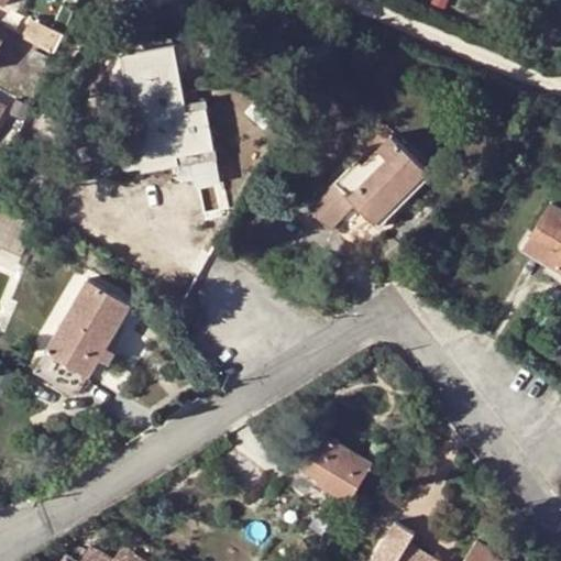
[(22,35),(56,54),(65,33),(31,17),(22,35)]
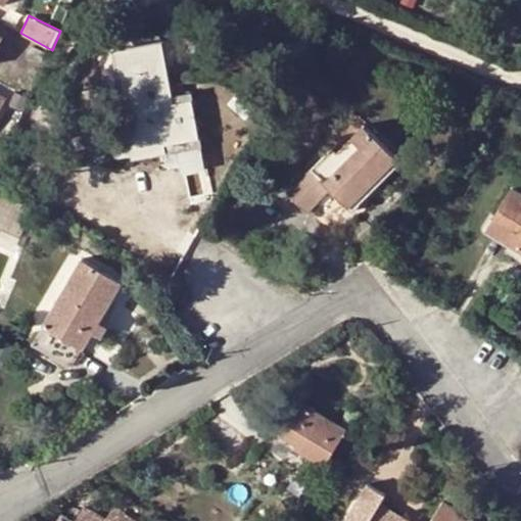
[(182,32),(180,44),(197,47),(200,36),(182,32)]
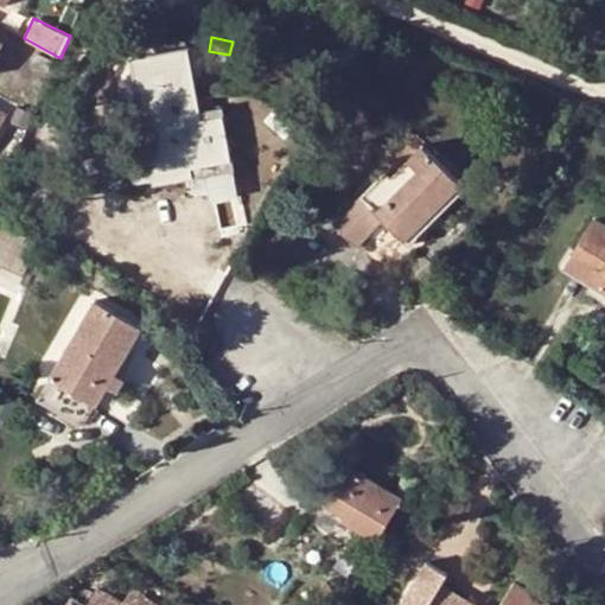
[(36,51),(31,62),(46,71),(52,61),(36,51)]
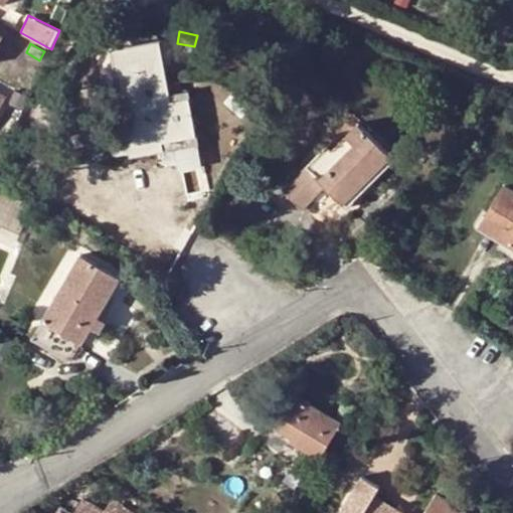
[(158,43),(110,51),(115,75),(118,75),(126,111),(121,112),(130,156),(155,152),(153,146),(194,138),(186,95),(168,97),(158,43)]
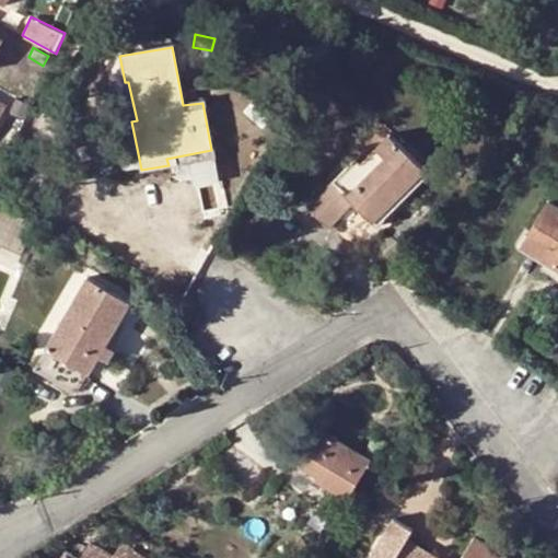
[(406,189),(411,194),(428,177),(390,138),(360,167),(355,163),(307,209),(327,230),(353,205),(375,228),(394,211),(388,207),(406,189)]
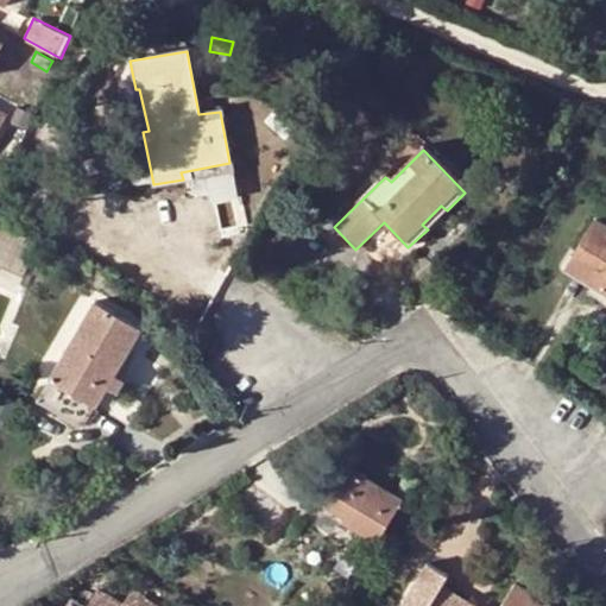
[(428,229),(447,210),(441,206),(422,225),(428,229)]
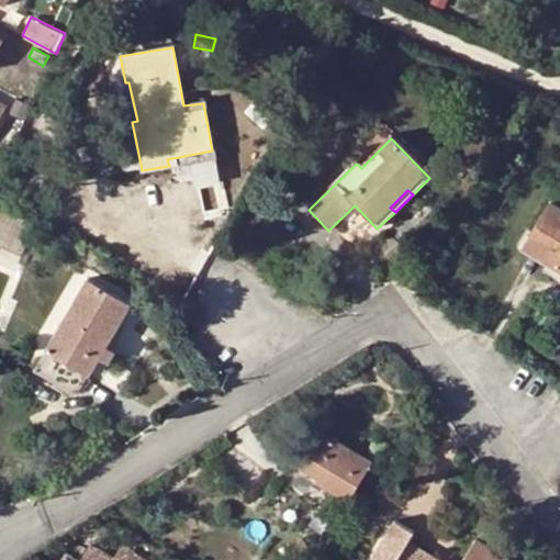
[(559,210),(550,204),(530,236),(550,248),(542,259),(559,269),(559,210)]
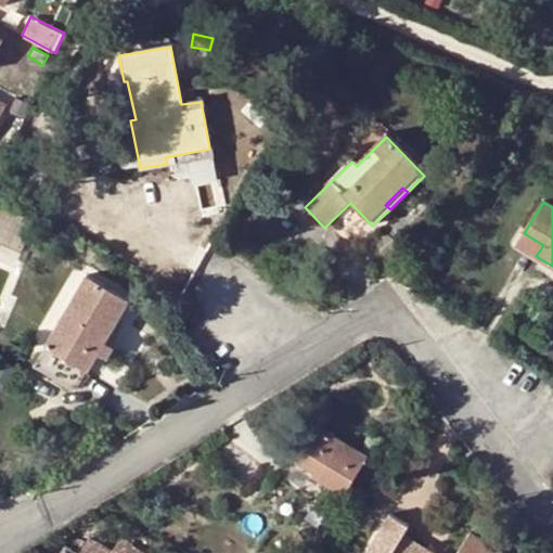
[(30,224),(0,211),(0,244),(17,253),(30,224)]
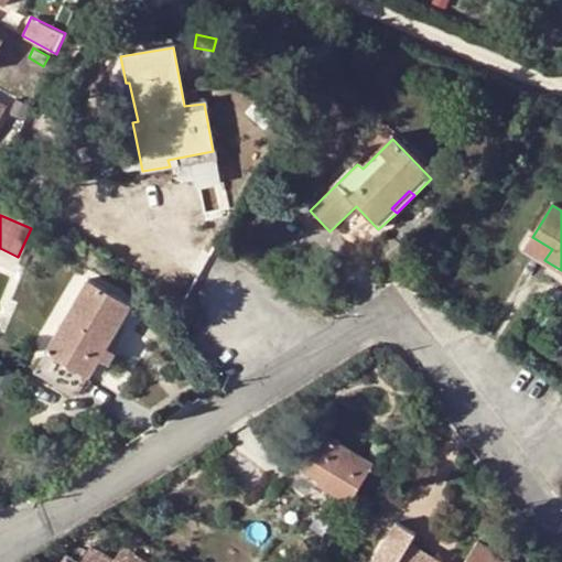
[(552,249),(532,237),(526,247),(544,260),(552,249)]
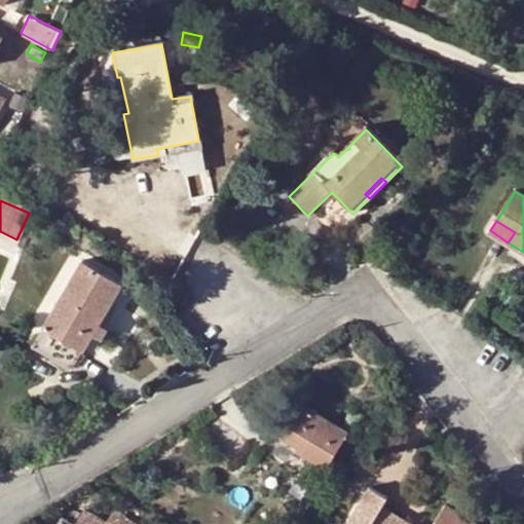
[(89,334),(95,323),(117,285),(80,262),(30,347),(68,370),(89,334)]
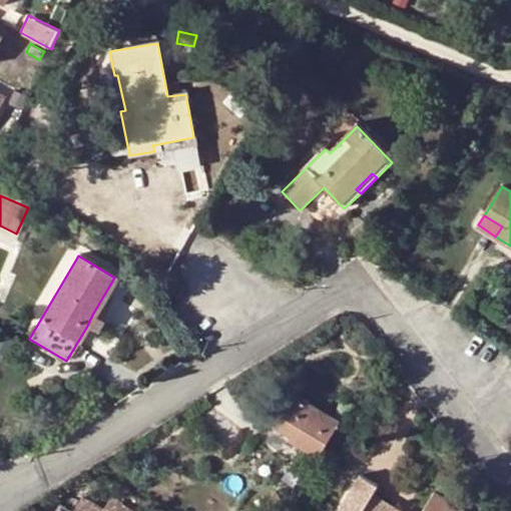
[(102,321),(92,315),(87,326),(96,332),(102,321)]
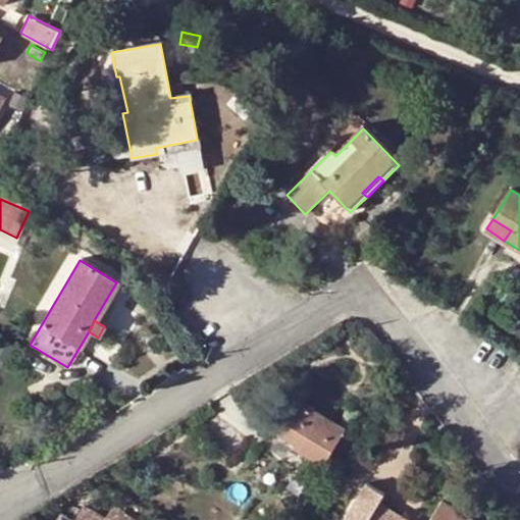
[(296,404),(277,434),(296,445),(293,450),(321,467),(344,431),(296,404)]
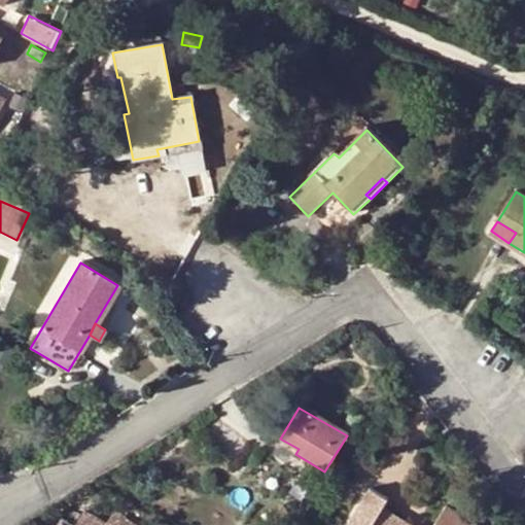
[(444,505),(431,524),(403,524),(380,512),(386,501),(369,490),(347,524),(473,524),(444,505)]
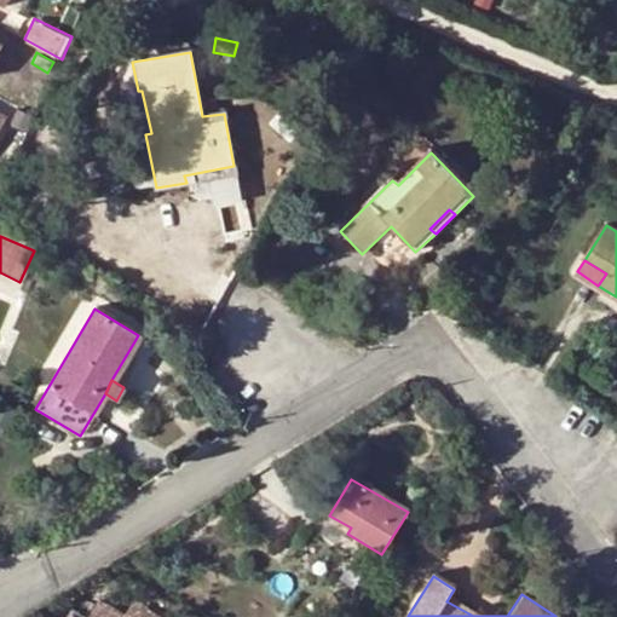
[(148,616),(143,613),(144,611),(134,605),(126,616),(120,616),(101,605),(92,616),(148,616)]
